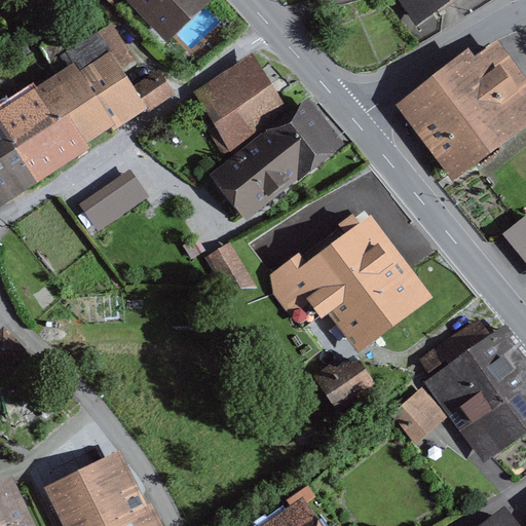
[(127,0),(164,40),(208,0),(127,0)]
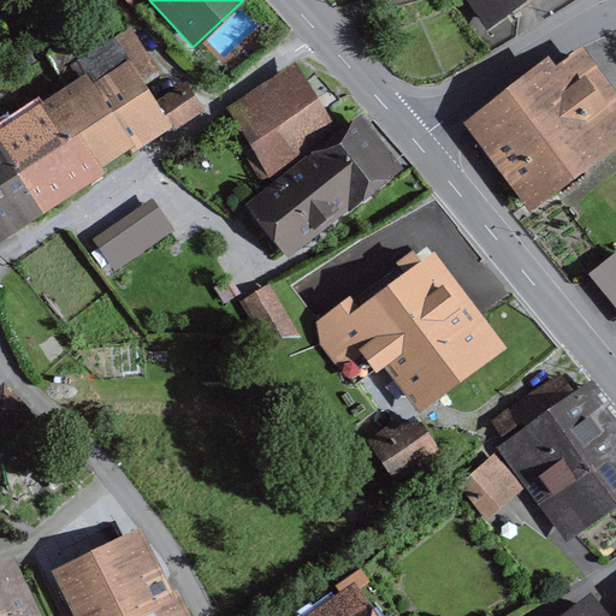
[(529,0),(466,0),(486,29),(529,0)]
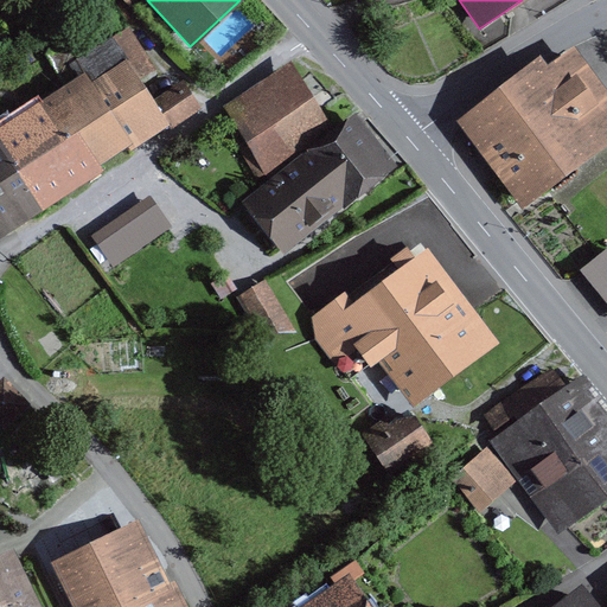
[(123,26),(110,7),(46,51),(68,82),(74,77),(65,64),(75,58),(123,26)]
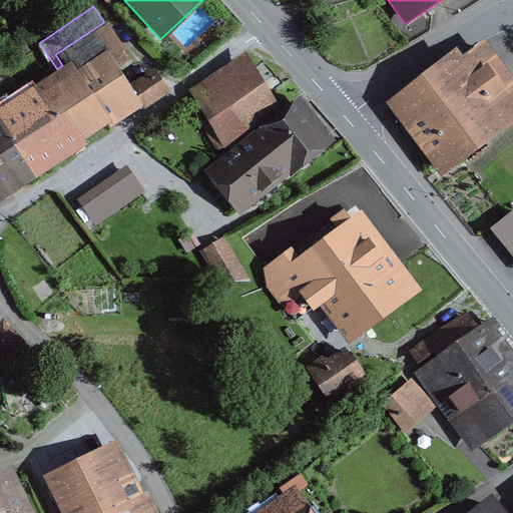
[(104,22),(63,49),(111,122),(113,125),(142,106),(144,105),(128,81),(118,65),(133,55),(109,19),(104,22)]
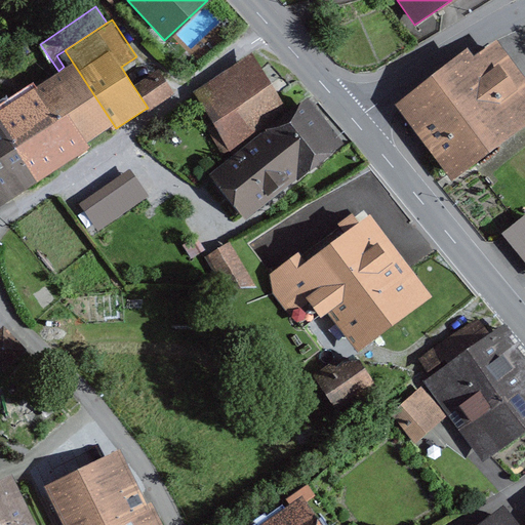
[(451,183),(524,127),(524,81),(495,42),(474,57),(468,49),(393,105),(451,183)]
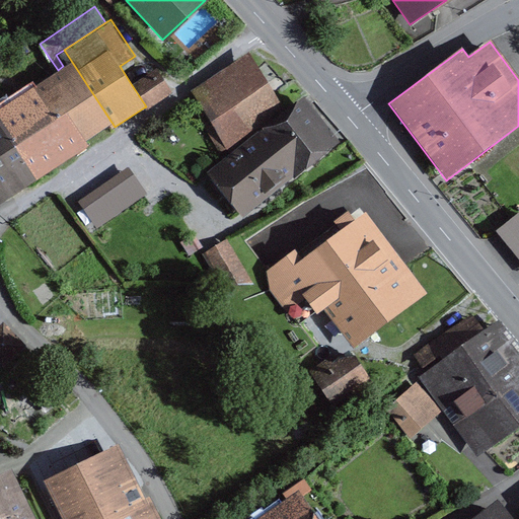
[(84,142),(113,124),(64,50),(56,55),(63,66),(58,70),(43,80),(84,142)]
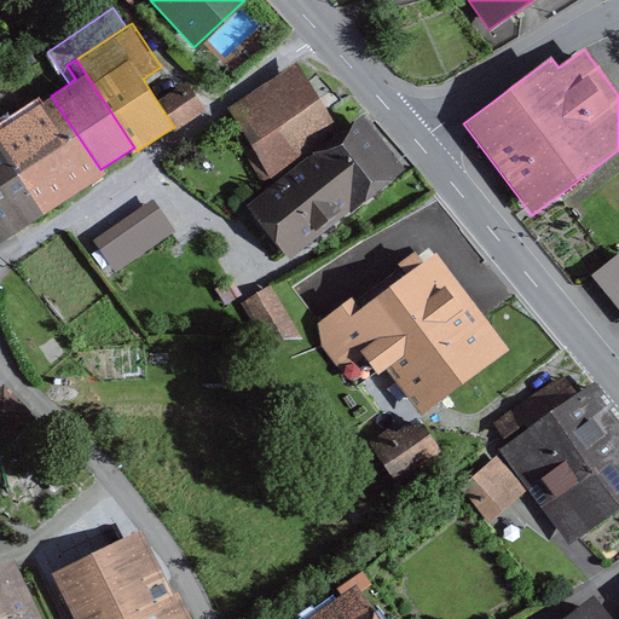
[(224,109),(249,146),(323,97),(298,59),(224,109)]
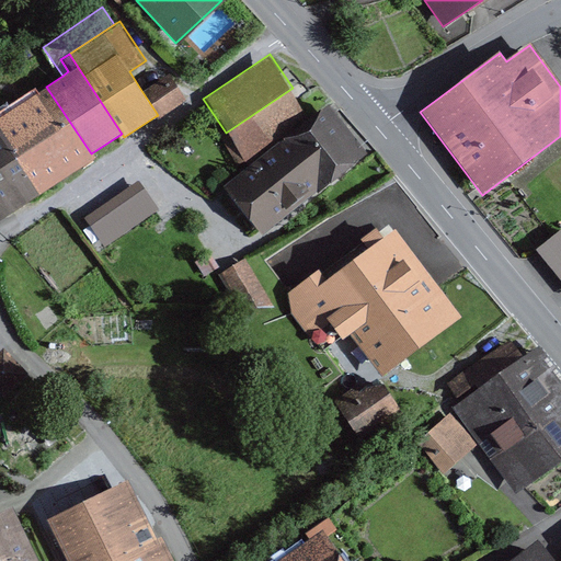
[(187,98),(169,70),(140,89),(158,115),(156,116),(157,117),(187,98)]
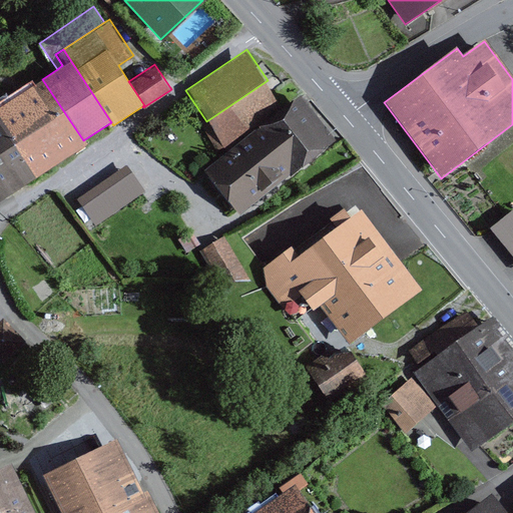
[(42,79),(0,105),(0,114),(41,174),(86,145),(83,140),(42,79)]
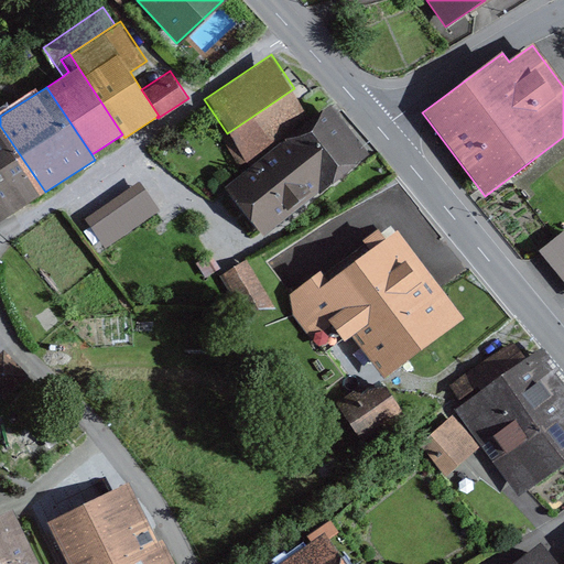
[(294,88),(227,133),(249,166),(314,117),(294,88)]
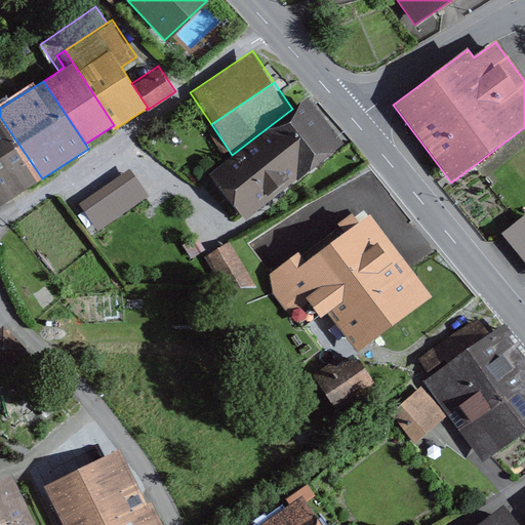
[(345,143),(309,95),(292,109),(232,155),(210,171),(246,218),(345,143)]
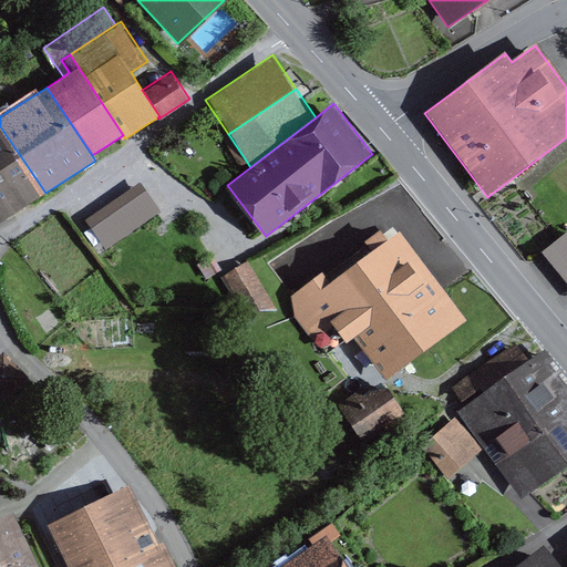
[(0,126),(0,222),(45,193),(0,126)]
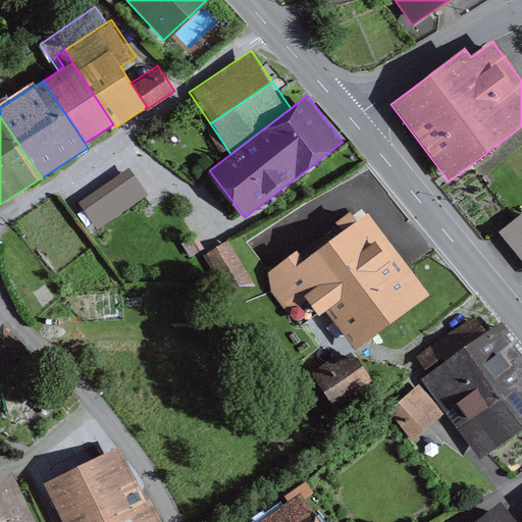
[(149,192),(131,165),(85,198),(104,223),(149,192)]
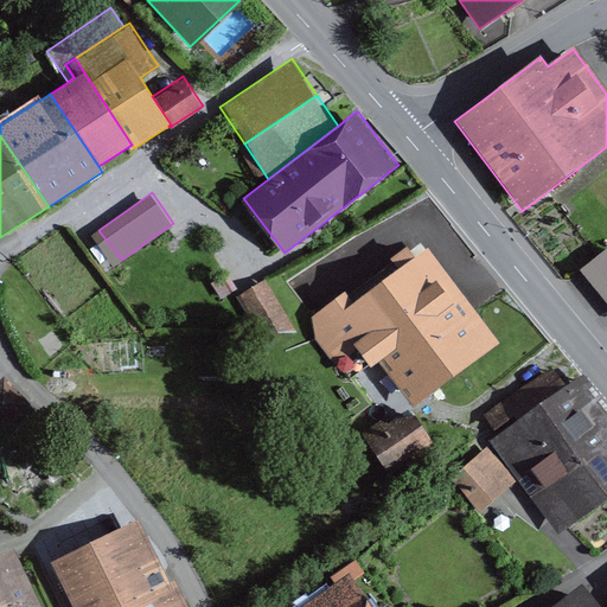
[(427,248),(417,255),(409,244),(336,301),(344,312),(312,337),(336,366),(356,351),(366,364),(346,379),(378,422),(385,430),(410,413),(500,343),(427,248)]
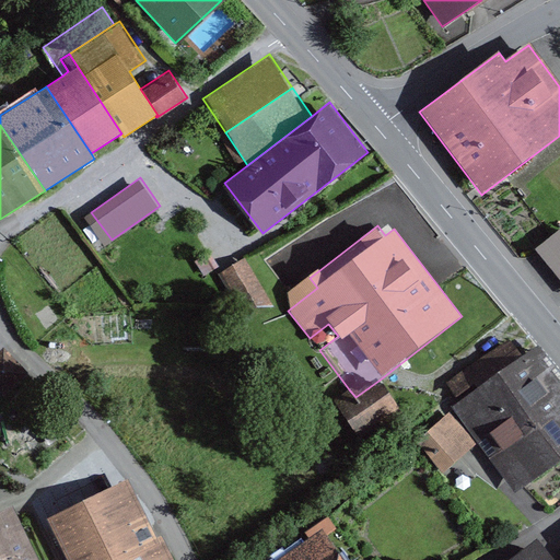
[(559,281),(559,228),(534,251),(559,281)]
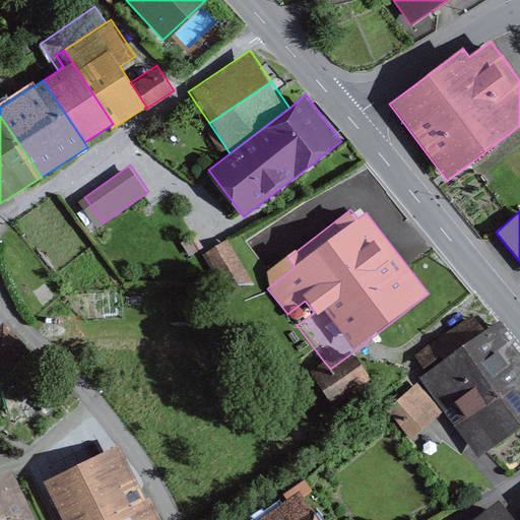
[(222,285),(254,284),(226,239),(203,253),(222,285)]
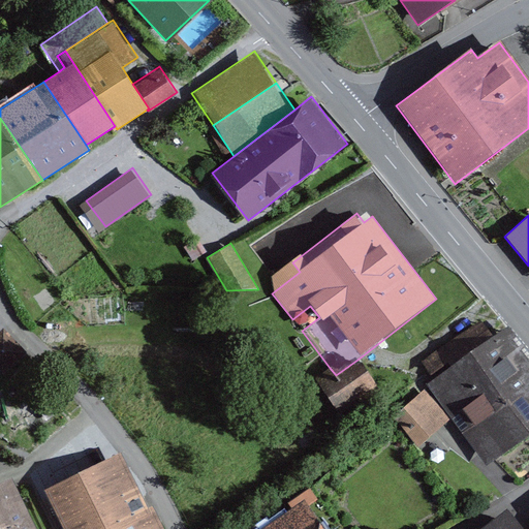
[(493,337),(479,319),(421,363),(434,380),(467,355),(493,337)]
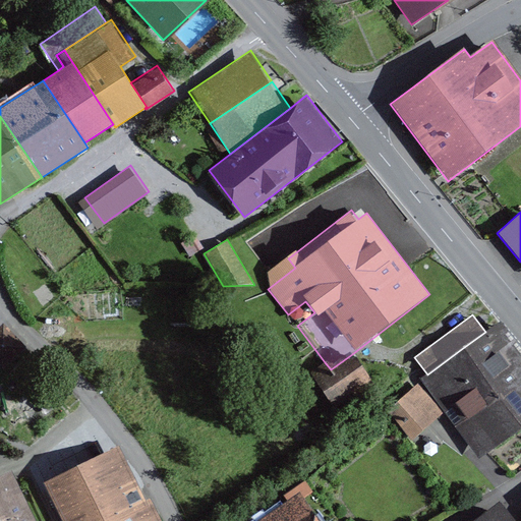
[(520,429),(520,428),(520,346),(501,320),(485,332),(460,350),(520,429)]
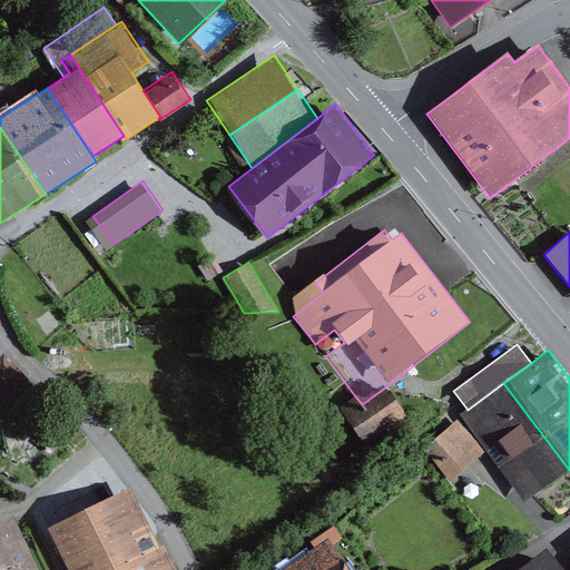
[(29,381),(3,352),(0,355),(0,403),(1,405),(29,381)]
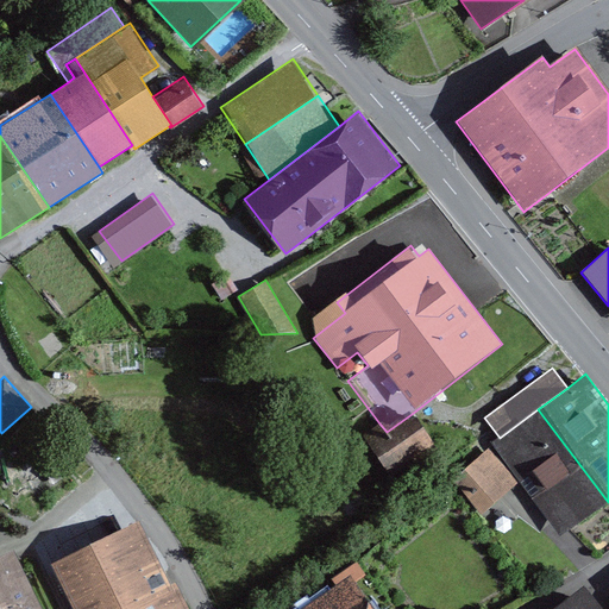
[(560,538),(608,502),(538,409),(500,438),(490,444),(519,482),(560,538)]
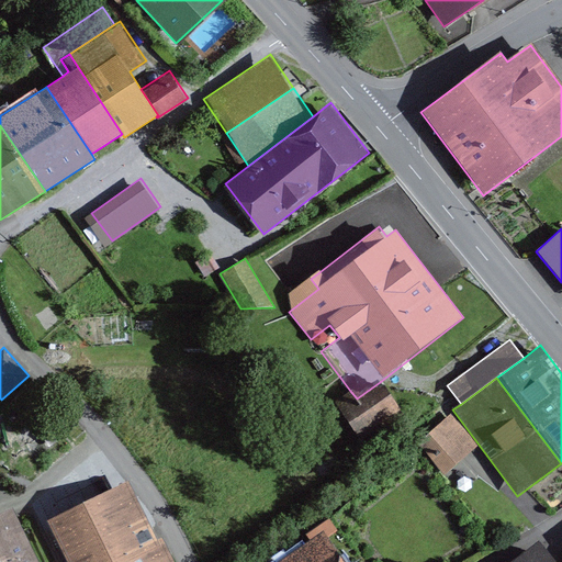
[(358,439),(400,411),(380,382),(357,398),(350,391),(333,403),(358,439)]
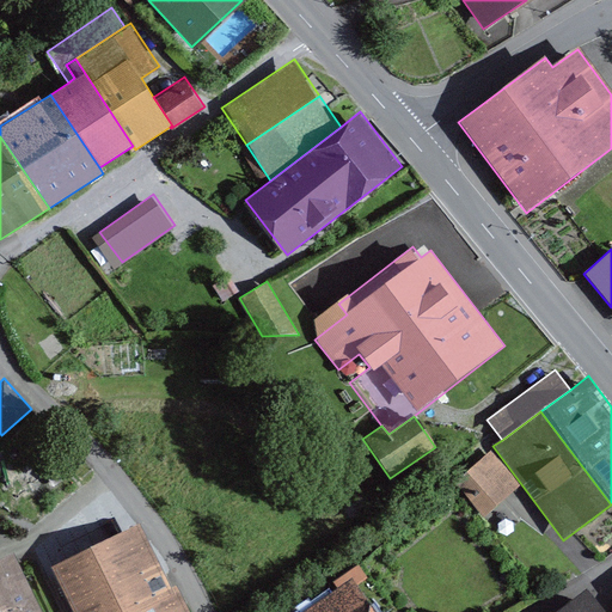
[(484,516),(521,484),(490,450),(453,482),(484,516)]
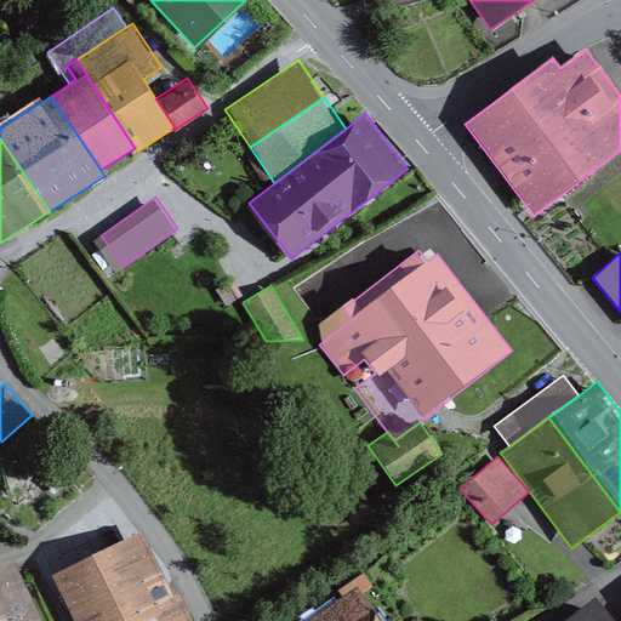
[(197,620),(147,527),(56,574),(80,620),(197,620)]
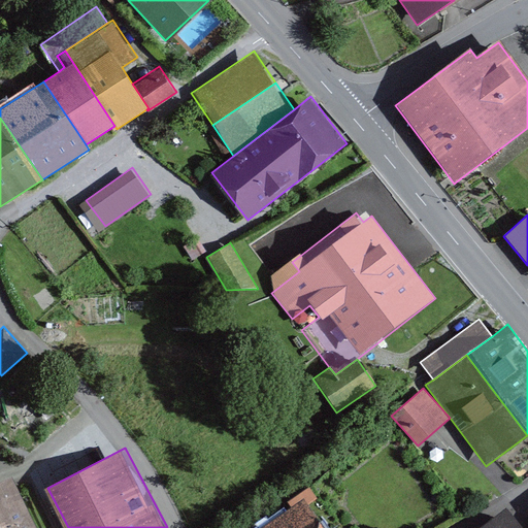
[(330,527),(306,494),(256,527),(330,527)]
